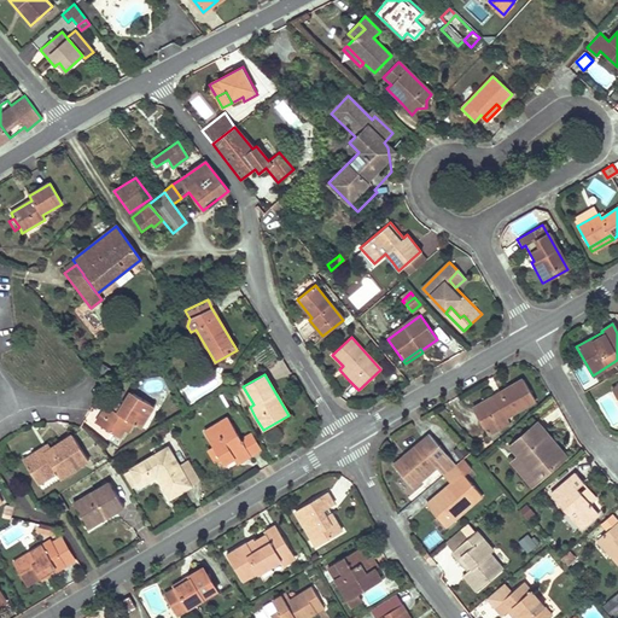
[(484,431),(506,419),(505,417),(534,401),(523,380),(471,408),(484,431)]
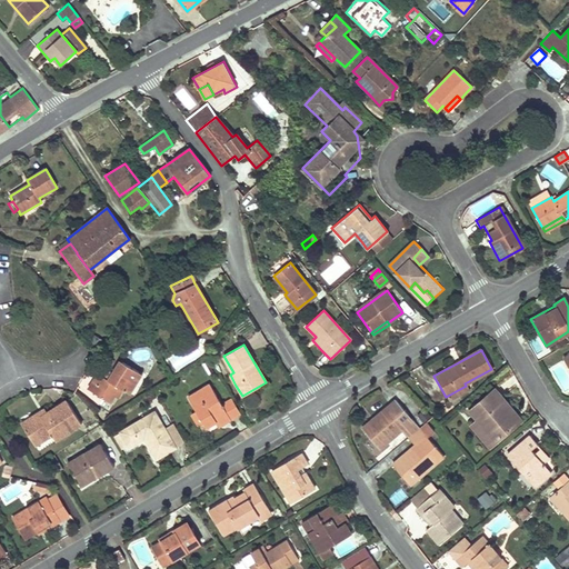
[(129,393),(135,383),(140,373),(120,361),(112,373),(105,369),(100,376),(97,375),(88,389),(109,402),(113,396),(117,398),(122,389),(129,393)]
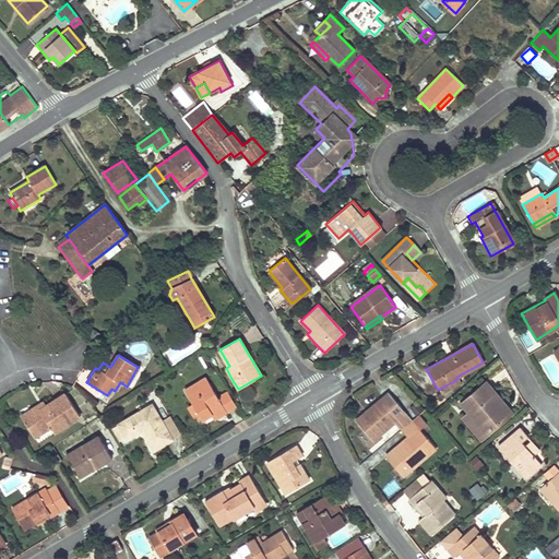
[(202,420),(206,417),(212,414),(214,419),(236,406),(227,392),(217,399),(205,379),(185,391),(202,420)]
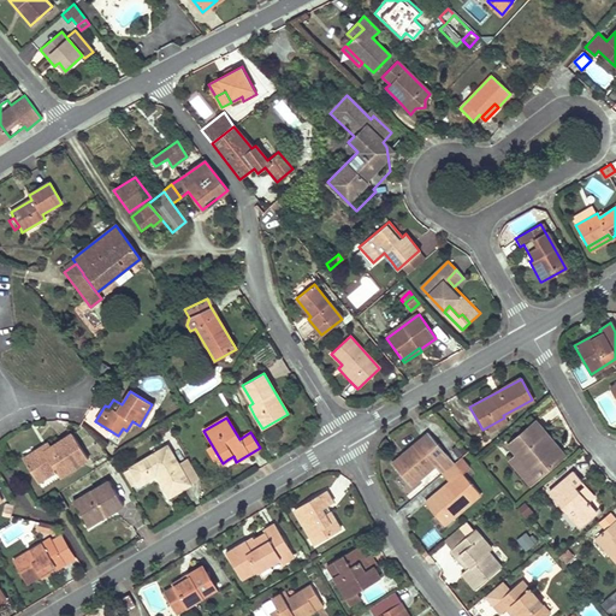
[(485,436),(508,424),(504,418),(483,430),(485,436)]
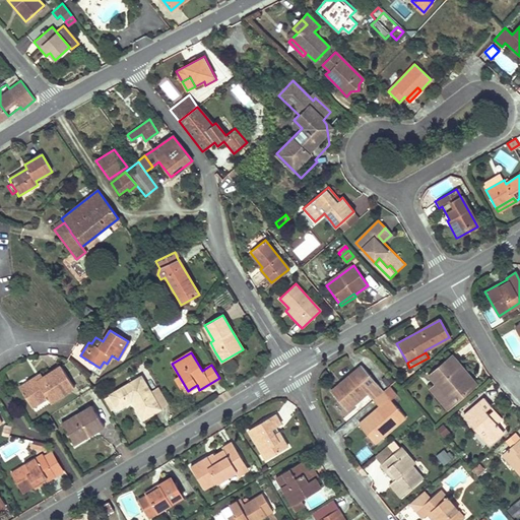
[(471,389),(464,381),(469,377),(451,356),(429,376),(436,384),(453,404),(471,389)]
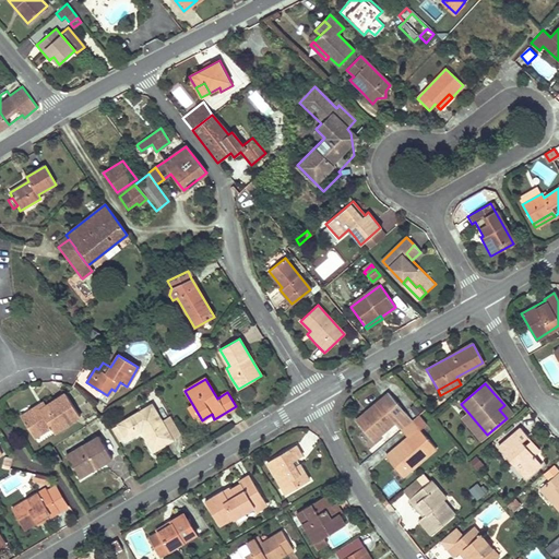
[(401,429),(412,419),(388,391),(355,419),(372,439),(393,420),(401,429)]
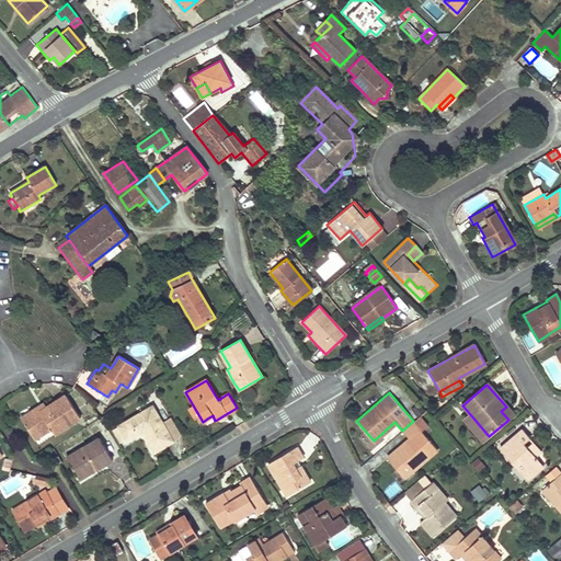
[(45,407),(44,405),(43,403),(20,418),(34,439),(50,430),(54,435),(79,419),(64,395),(45,407)]
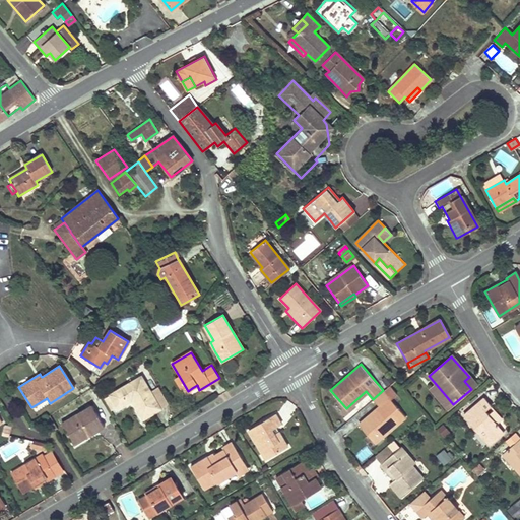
[(143,419),(151,414),(160,409),(141,377),(105,398),(113,411),(131,400),(143,419)]
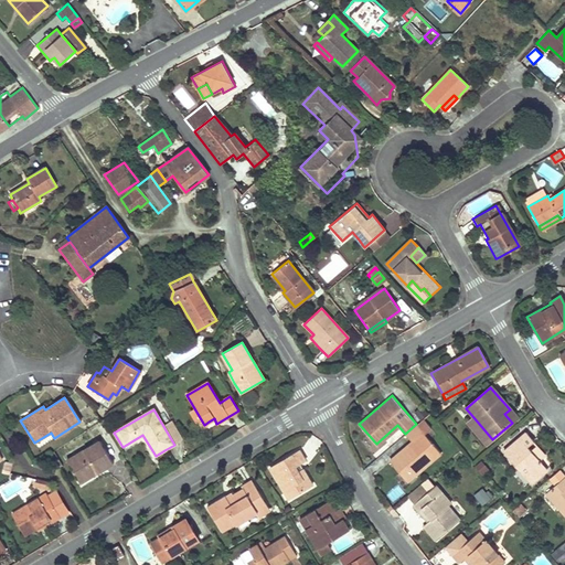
[(512,423),(518,418),(510,409),(504,414),(512,423)]
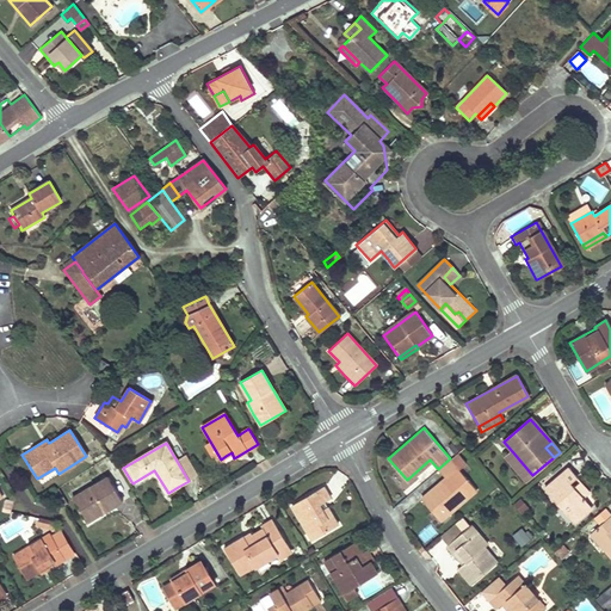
[(504,458),(525,482),(532,475),(512,451),(504,458)]
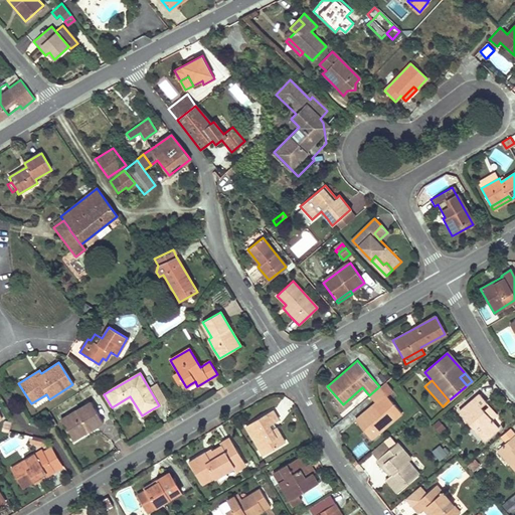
[(374,401),(364,409),(354,418),(370,438),(400,410),(379,386),(369,395),(374,401)]
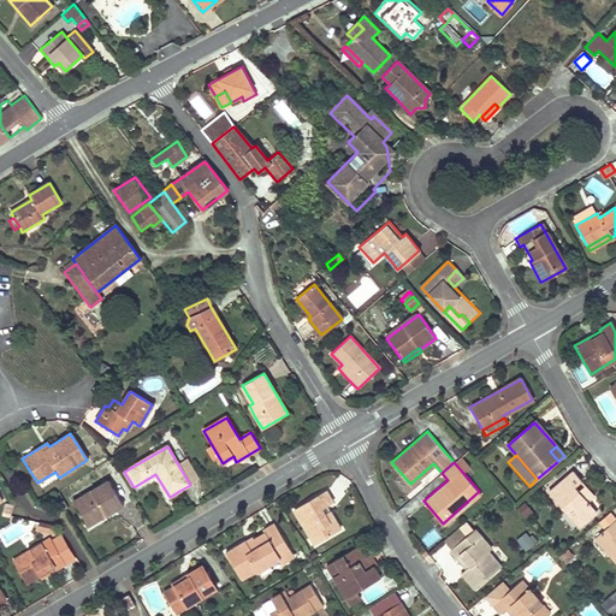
[(576,528),(596,513),(586,502),(581,497),(580,497),(576,493),(578,492),(573,487),(580,483),(572,472),(546,493),(576,528)]
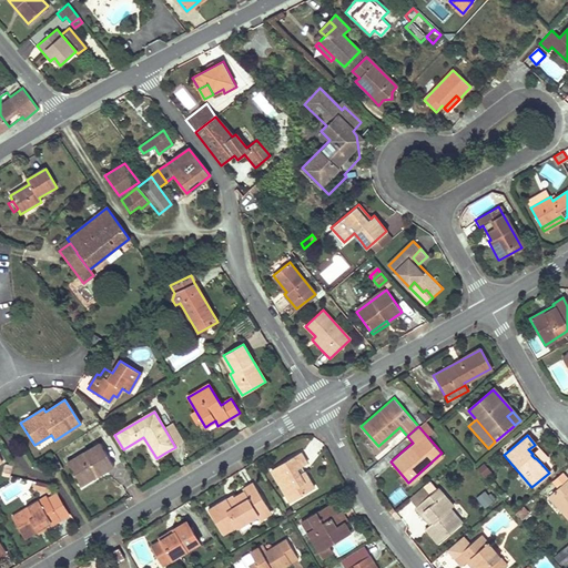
[(113,466),(107,455),(100,444),(67,464),(81,486),(113,466)]
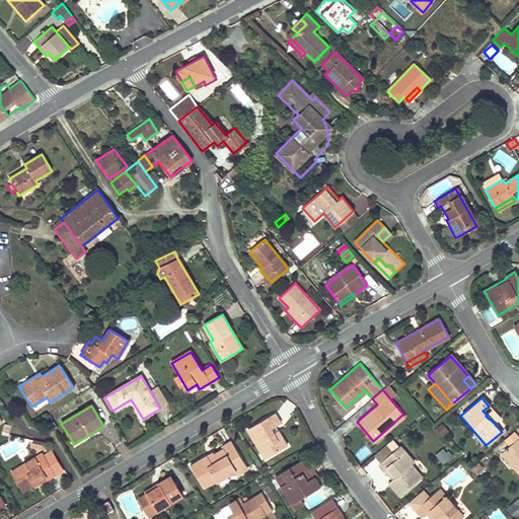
[(247,426),(266,455),(287,442),(278,428),(274,430),(271,426),(281,420),(274,410),(247,426)]
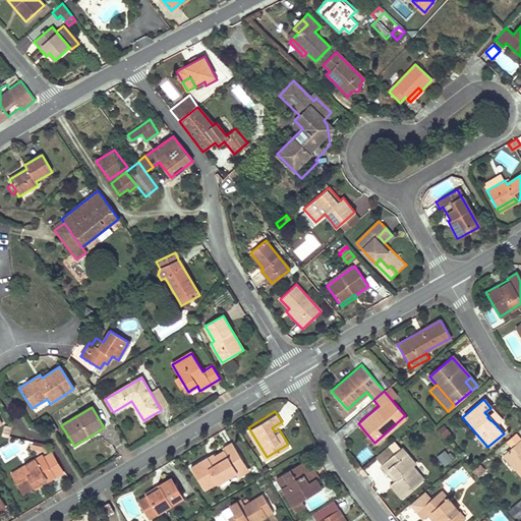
[(502,420),(495,412),(488,416),(487,417),(490,420),(491,420),(496,424),(502,420)]
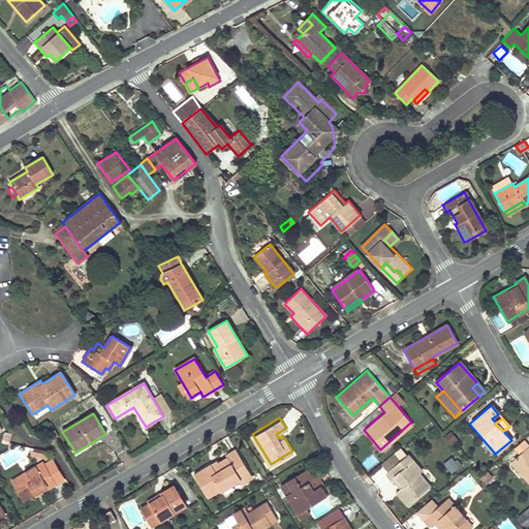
[(453,430),(445,435),(450,444),(459,440),(453,430)]
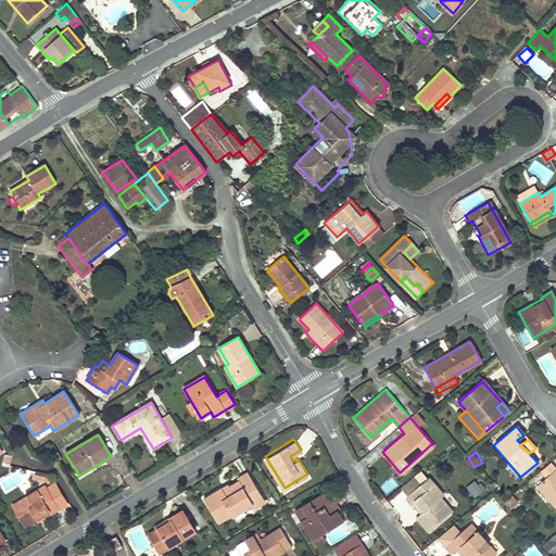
[(204,495),(218,519),(231,513),(232,515),(253,502),(255,505),(265,498),(248,469),(237,475),(238,478),(228,483),(227,481),(204,495)]
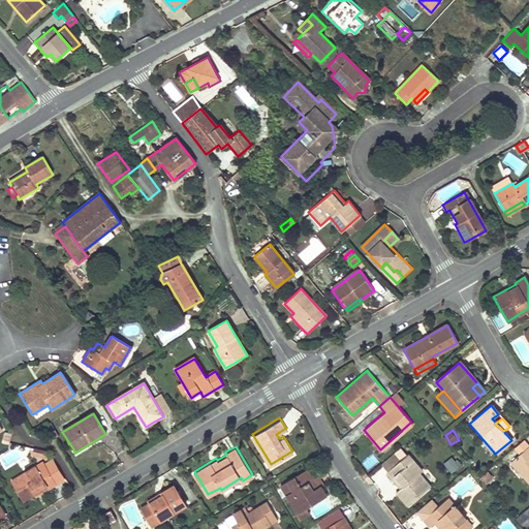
[(528,446),(510,462),(523,476),(528,484),(528,446)]
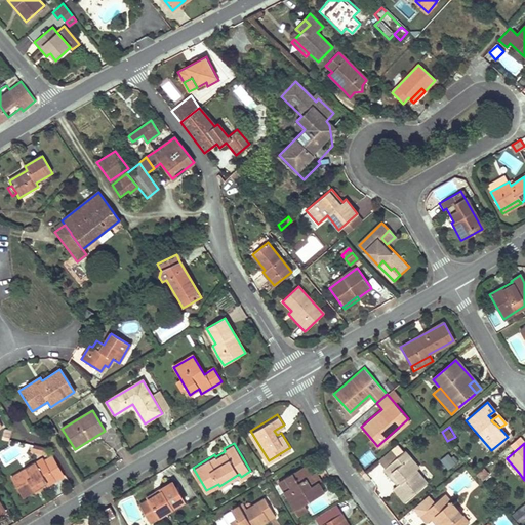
[(393,487),(398,494),(404,501),(427,483),(415,470),(418,467),(404,450),(398,455),(391,448),(377,459),(385,467),(384,468),(397,484),(393,487)]
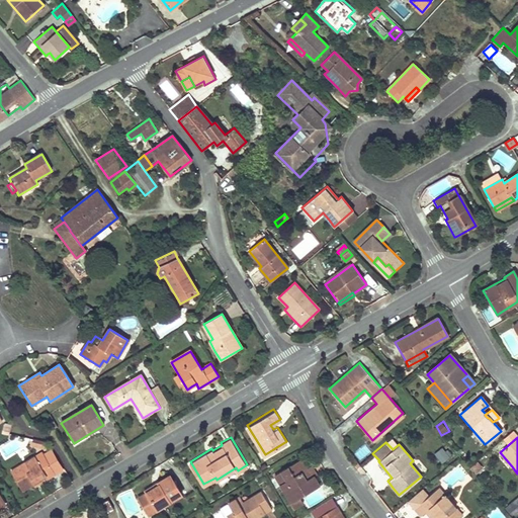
[(447,447),(436,450),(439,461),(449,458),(447,447)]
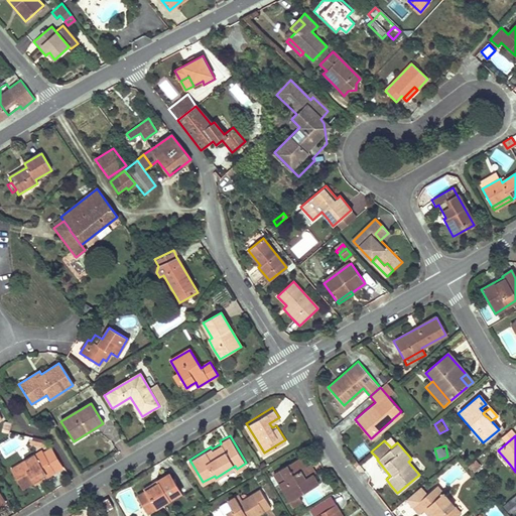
[(51,447),(42,454),(54,473),(63,468),(51,447)]
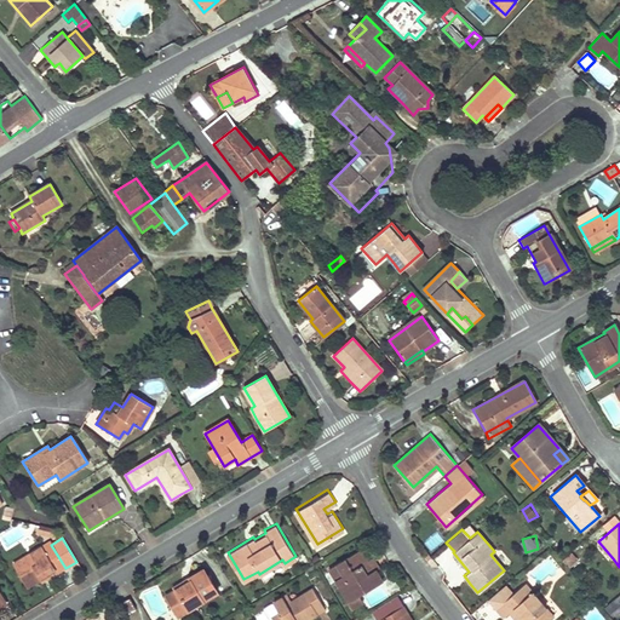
[(613,558),(598,541),(593,546),(608,563),(613,558)]
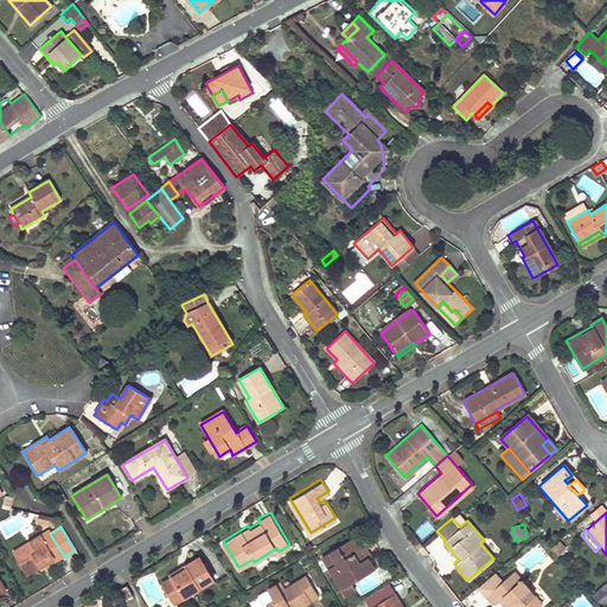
[(40,570),(52,563),(64,556),(50,534),(50,532),(12,554),(25,575),(39,568),(40,570)]
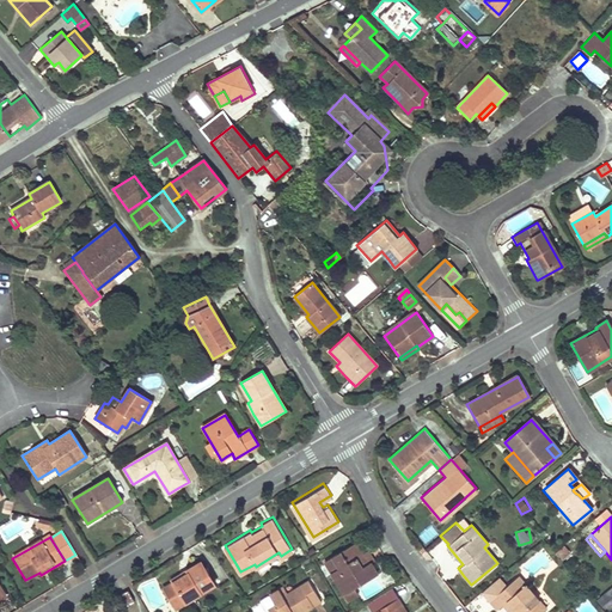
[(325,557),(348,597),(356,592),(352,585),(377,570),(369,558),(373,556),(368,548),(362,551),(355,539),(325,557)]
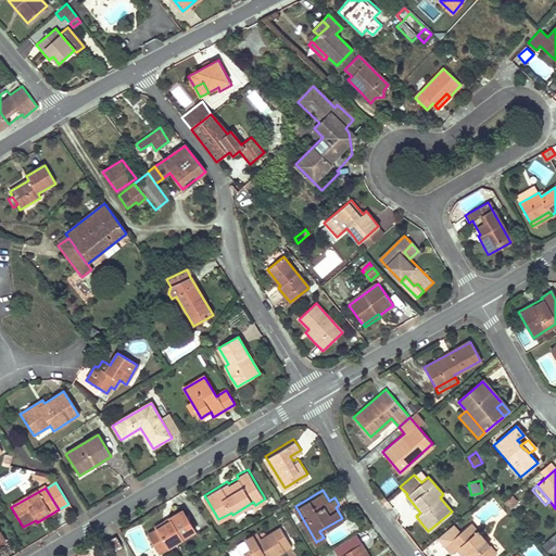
[(403,492),(391,501),(399,509),(409,501),(403,492)]
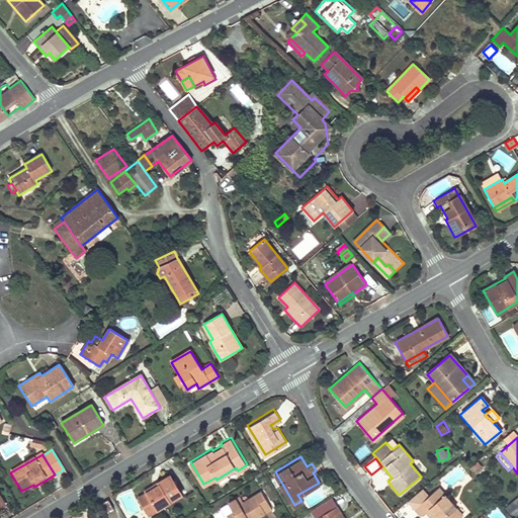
[(468,468),(470,471),(473,475),(482,468),(477,461),(468,468)]
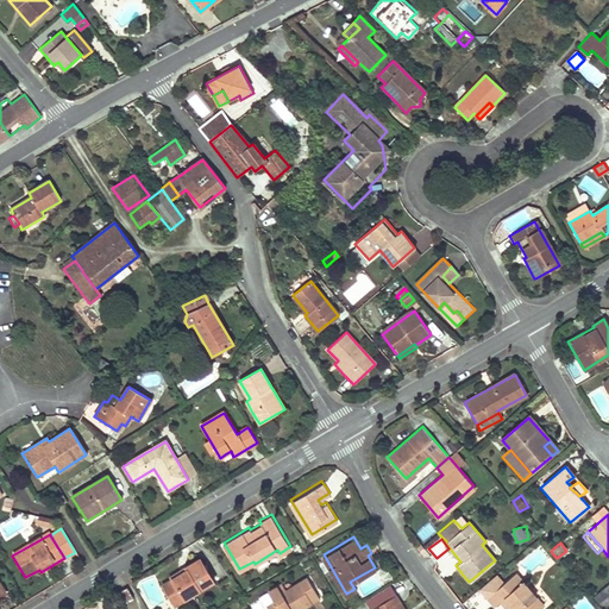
[(164,582),(175,601),(213,578),(200,556),(170,573),(173,577),(164,582)]
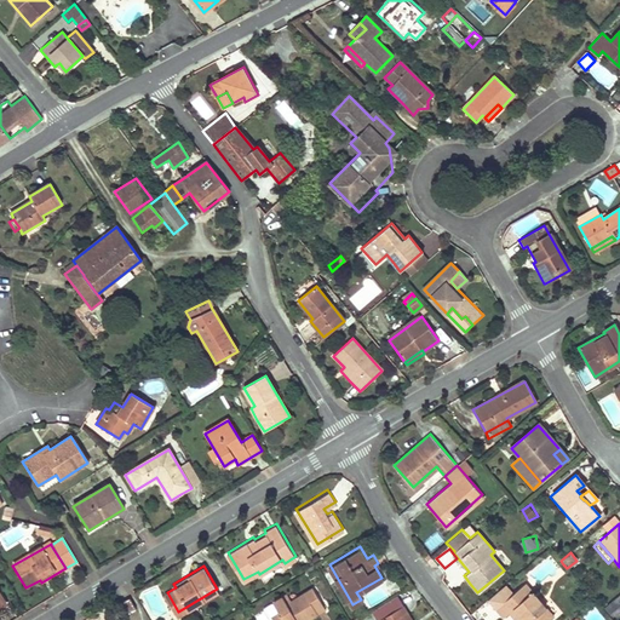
[(503,616),(509,612),(516,619),(521,615),(523,619),(549,619),(552,616),(524,583),(512,593),(504,584),(487,597),(495,608),(503,616)]
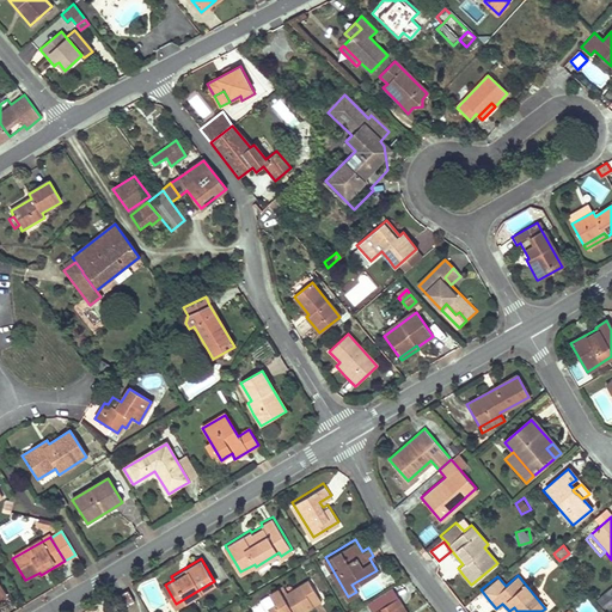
[(268,606),(271,611),(292,611),(294,611),(295,611),(322,598),(308,576),(286,591),(282,583),(269,592),(275,601),(268,606)]
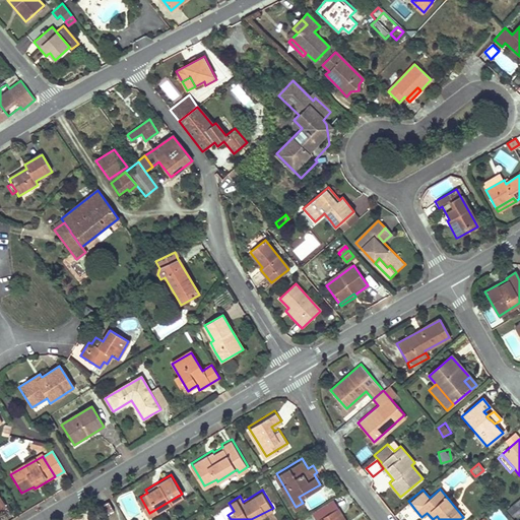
[(100,503),(106,513),(114,507),(109,498),(100,503)]
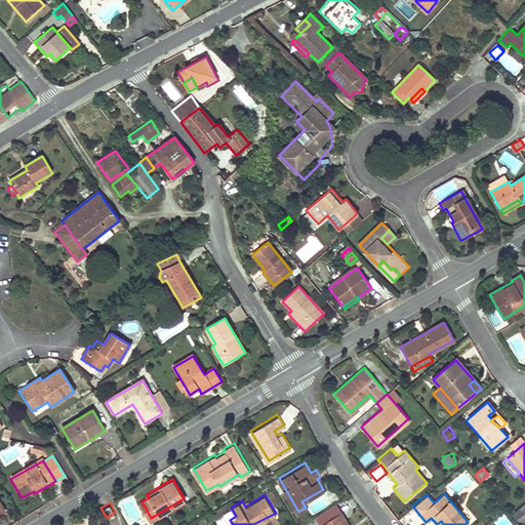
[(510,516),(513,519),(515,522),(524,513),(524,510),(522,506),(510,516)]
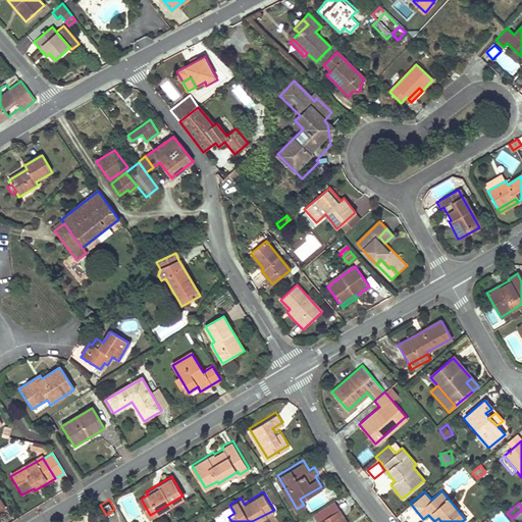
[(319,519),(320,521),(350,521),(341,506),(319,519)]
